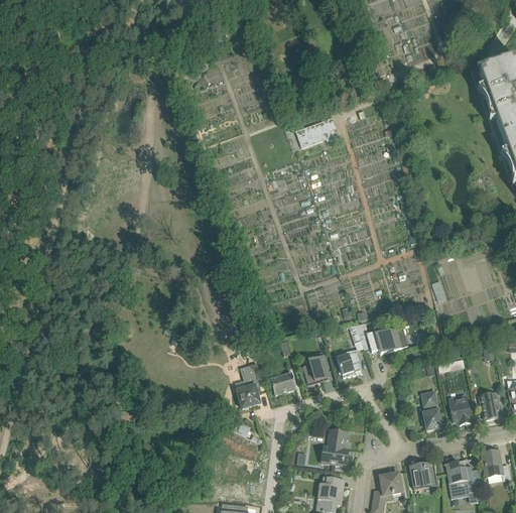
[(515,57),(475,73),(481,89),(478,90),(490,122),(493,121),(504,153),(501,154),(513,186),(515,185),(515,186),(515,57)]
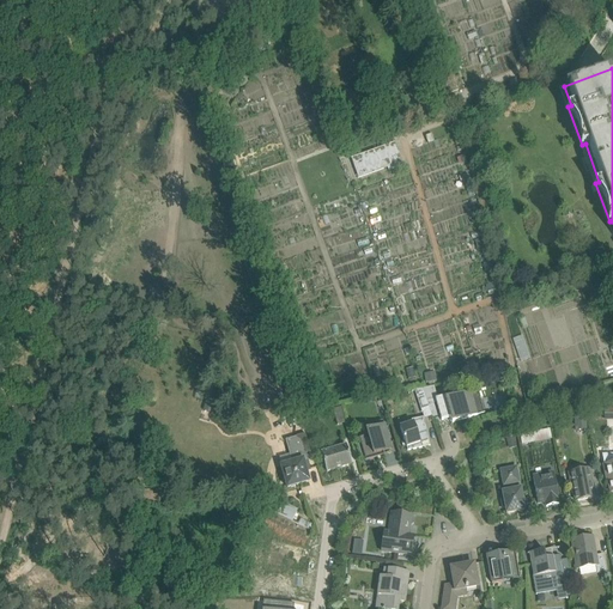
[(395,141),(351,157),(358,177),(402,160),(395,141)]
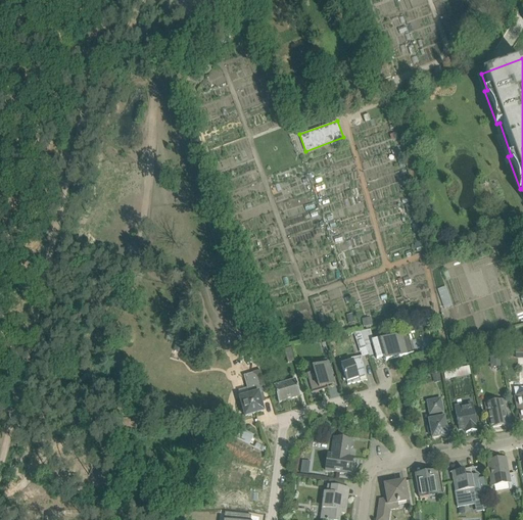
[(437,286),(444,305),(453,302),(445,283),(437,286)]
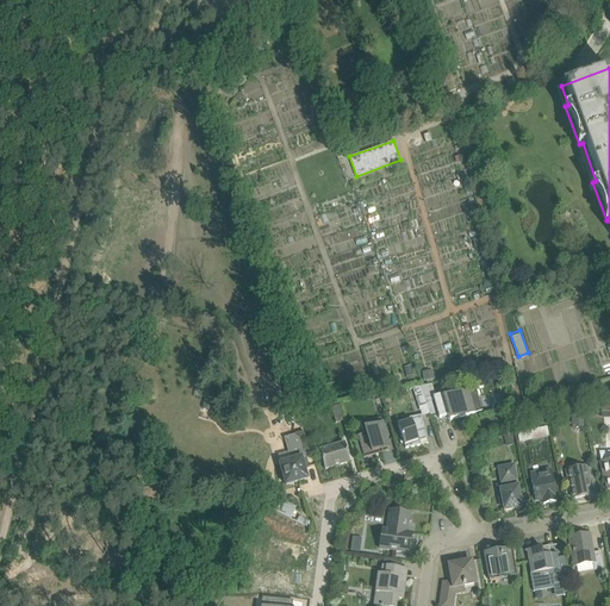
[(433,382),(421,383),(422,388),(427,401),(431,400),(434,399),(433,394),(435,394),(433,382)]
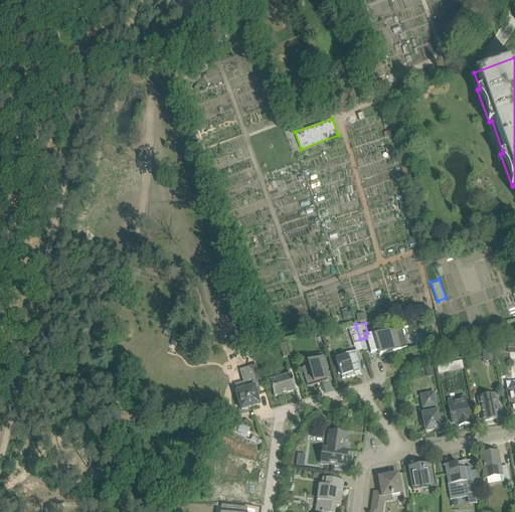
[(381,329),(370,332),(367,333),(365,333),(366,337),(370,348),(370,351),(378,348),(379,353),(400,347),(400,346),(406,345),(402,332),(396,334),(394,328),(382,331),(381,329)]
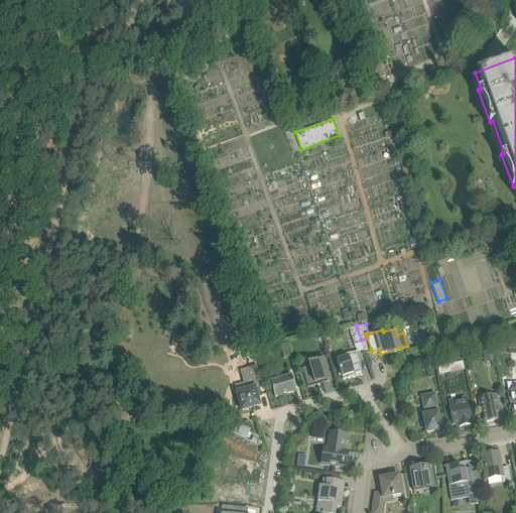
[(287,341),(280,343),(283,357),(291,355),(287,341)]
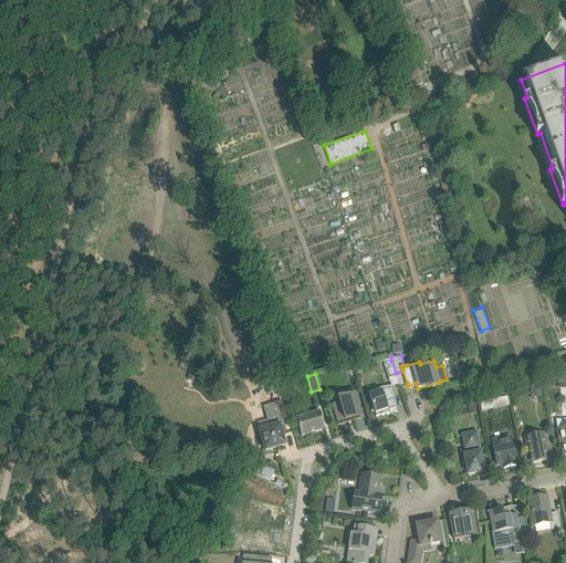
[(282,388),(280,378),(265,381),(268,392),(282,388)]
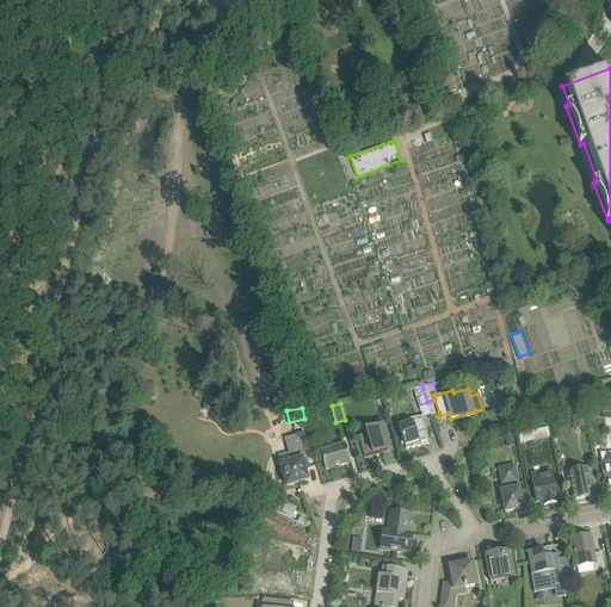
[(406,446),(420,443),(429,441),(423,413),(409,415),(411,419),(399,422),(406,446)]
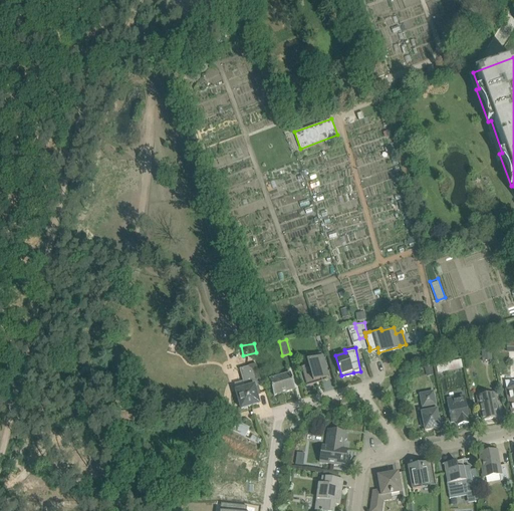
[(482,347),(482,356),(491,356),(491,347),(482,347)]
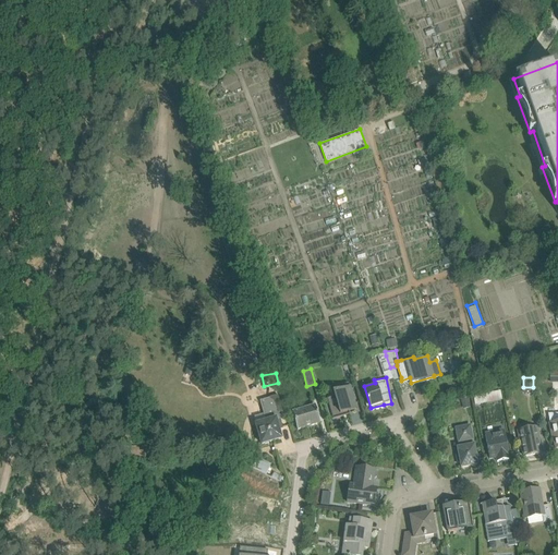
[(332,417),(344,413),(349,412),(349,409),(355,407),(348,381),(340,383),(341,387),(334,389),(335,394),(327,396),(332,417)]
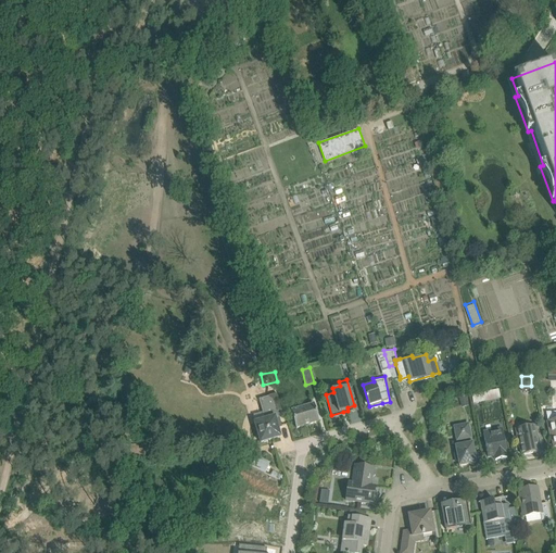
[(500,388),(471,393),(474,403),(501,398),(500,388)]
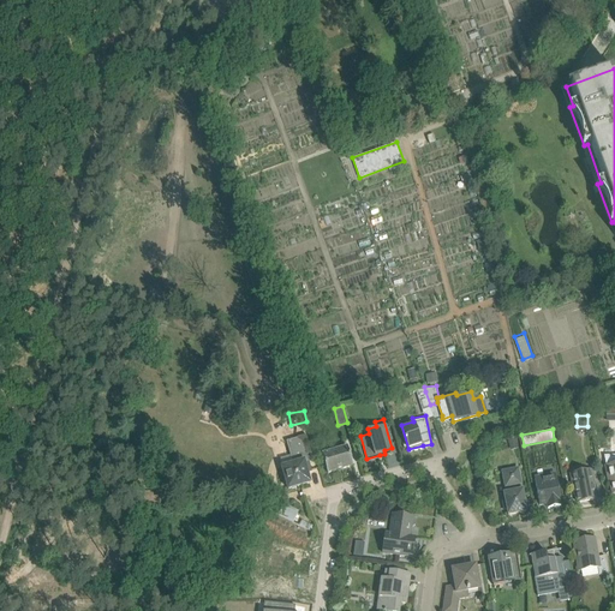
[(286,438),(291,454),(293,461),(281,465),(288,486),(310,480),(305,462),(310,460),(303,438),(298,435),(286,438)]
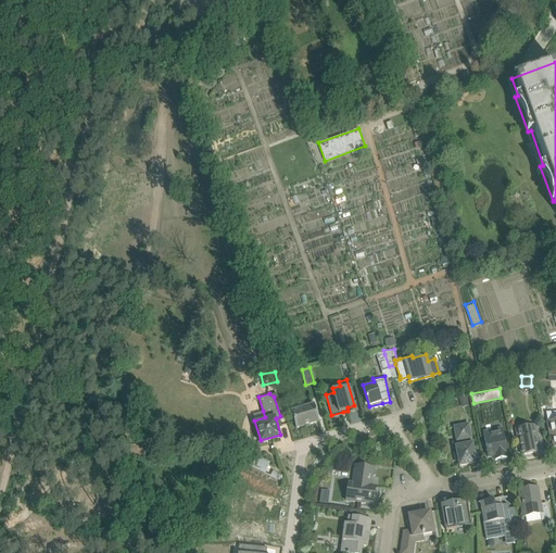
[(466,393),(458,396),(460,404),(468,403),(466,393)]
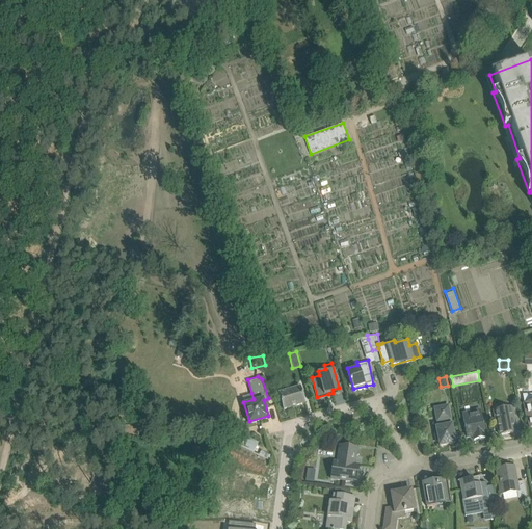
[(300,384),(278,390),(284,406),(306,400),(300,384)]
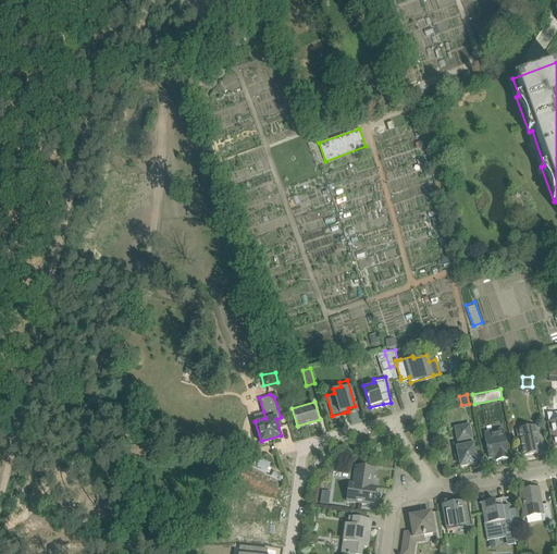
[(556,409),(547,410),(549,420),(548,420),(551,433),(552,433),(554,445),(556,444),(556,409)]
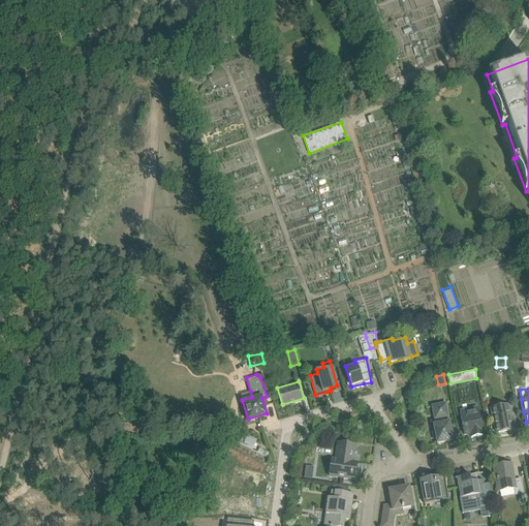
[(436,436),(437,440),(453,437),(445,401),(432,403),(435,416),(440,415),(441,421),(433,423),(434,427),(433,427),(432,429),(433,435),(435,436),(436,436)]
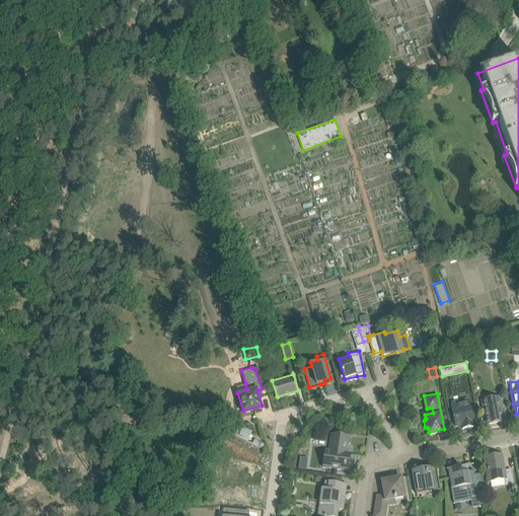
[(482,398),(483,406),(485,416),(486,416),(487,422),(503,419),(500,403),(501,402),(499,394),(482,398)]
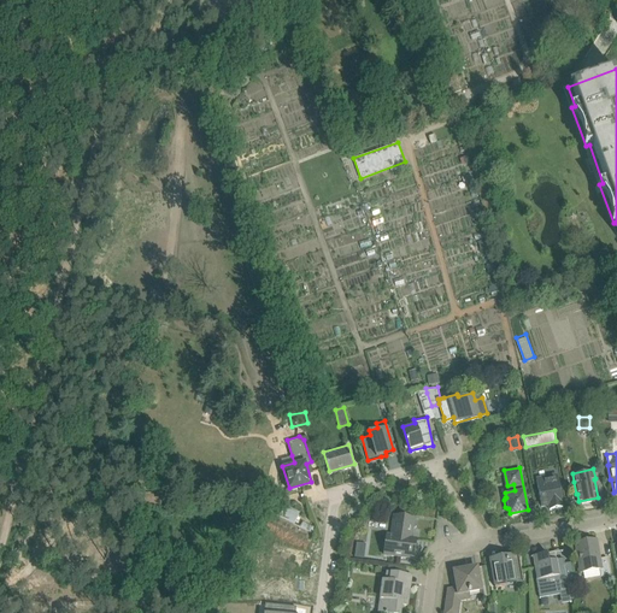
[(550,507),(556,506),(563,505),(562,500),(563,500),(557,472),(536,476),(541,504),(548,502),(550,505),(550,507)]
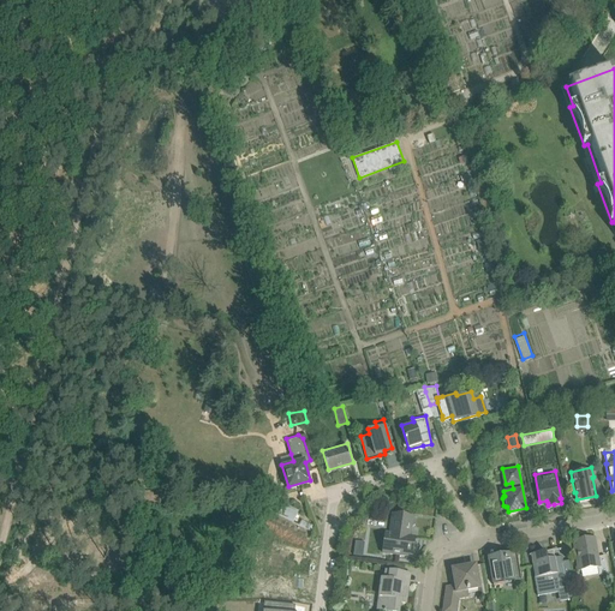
[(272,495),(266,507),(293,520),(299,508),(272,495)]
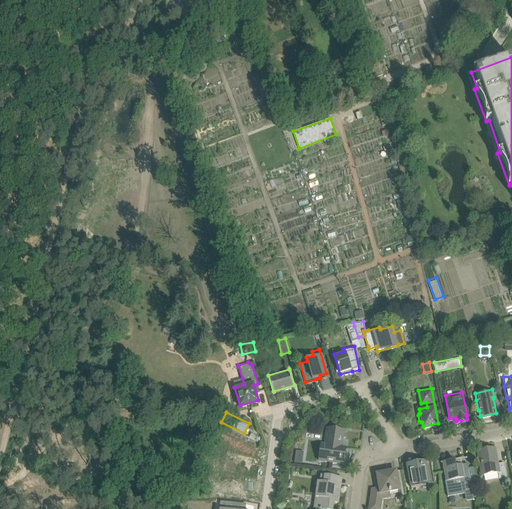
[(343,462),(344,451),(345,445),(341,444),(343,428),(340,427),(327,425),(324,442),(321,442),(320,449),(318,458),(322,459),(343,462)]
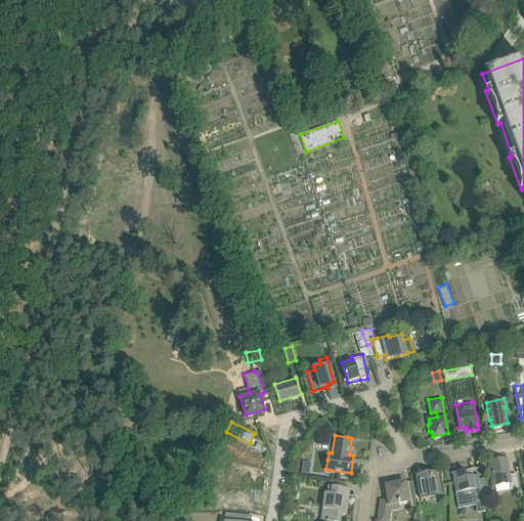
[(222,457),(220,471),(225,472),(226,472),(226,473),(227,473),(227,474),(227,475),(224,497),(250,502),(254,466),(256,466),(256,465),(255,465),(256,451),(256,450),(256,449),(255,449),(255,448),(254,448),(251,447),(229,437),(227,454),(226,454),(225,454),(224,454),(224,456),(223,456),(223,457),(222,457)]
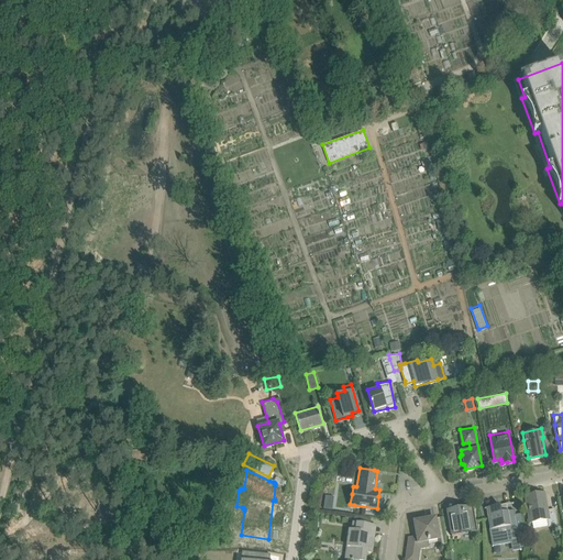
[(276,473),(274,479),(284,484),(286,479),(276,473)]
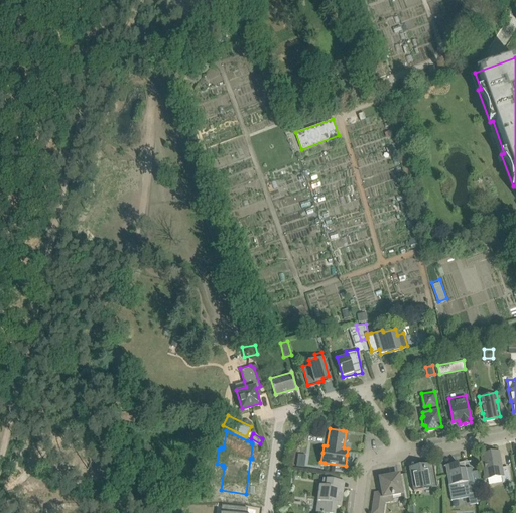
[(499,450),(481,453),(486,477),(501,474),(502,480),(510,479),(508,464),(502,466),(499,450)]
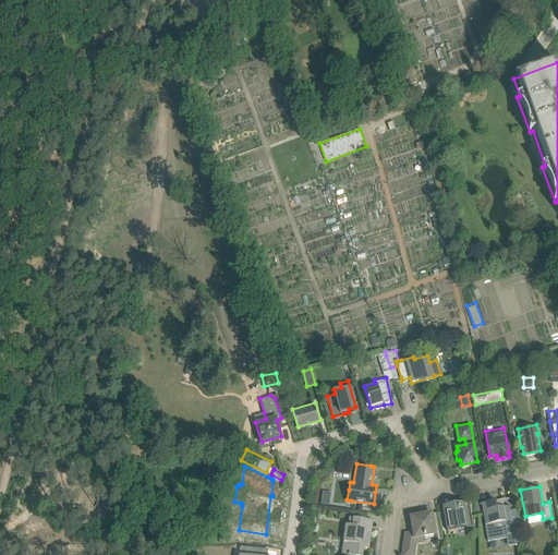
[(320,501),(329,502),(330,490),(322,489),(320,501)]
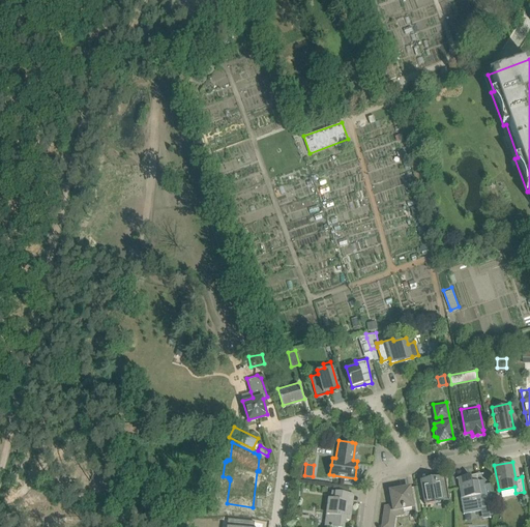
[(476,472),(458,475),(462,495),(461,496),(463,510),(489,505),(493,505),(493,494),(491,481),(484,482),(483,477),(477,478),(476,472)]
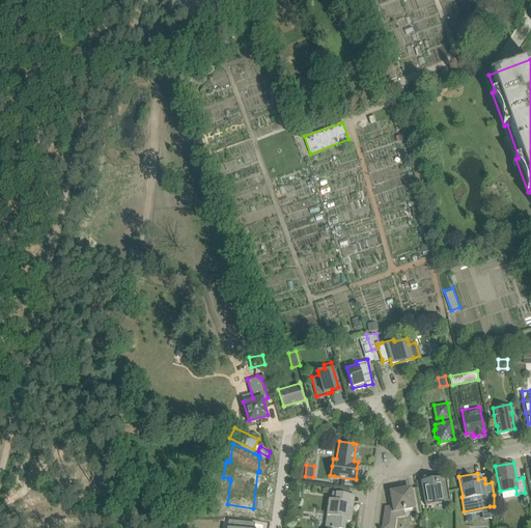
[(431,477),(429,477),(421,478),(422,483),(426,503),(435,502),(434,497),(436,497),(443,497),(443,499),(449,499),(450,499),(446,474),(431,477)]
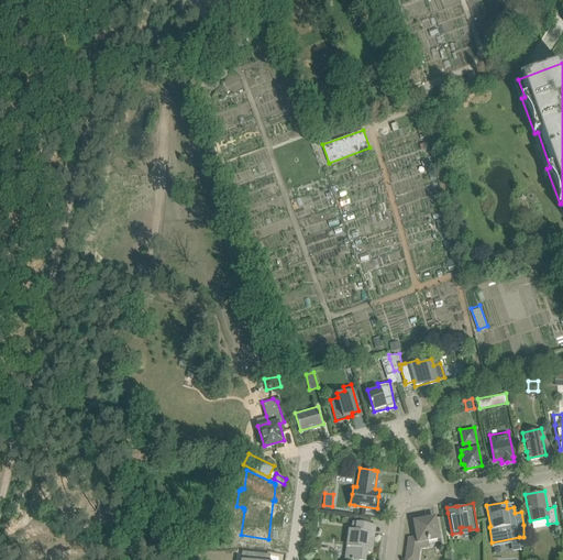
[(426,514),(424,514),(410,517),(411,522),(414,535),(409,536),(409,535),(405,559),(406,559),(417,559),(420,540),(439,536),(435,517),(434,517),(427,518),(426,514)]
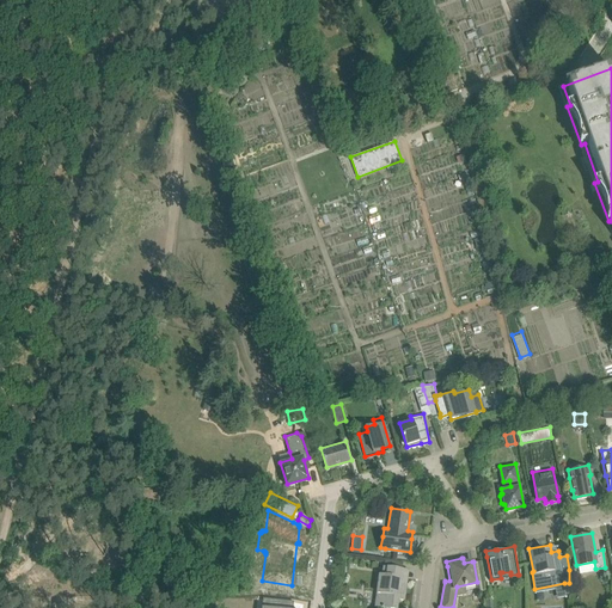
[(379,572),(377,591),(380,591),(379,605),(389,606),(397,607),(398,597),(404,597),(407,577),(401,576),(402,567),(384,565),(383,573),(379,572)]
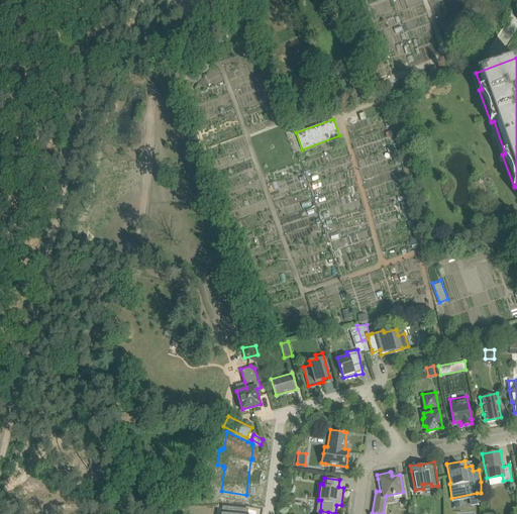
[(246,513),(248,508),(222,504),(221,513),(220,513),(246,513)]
